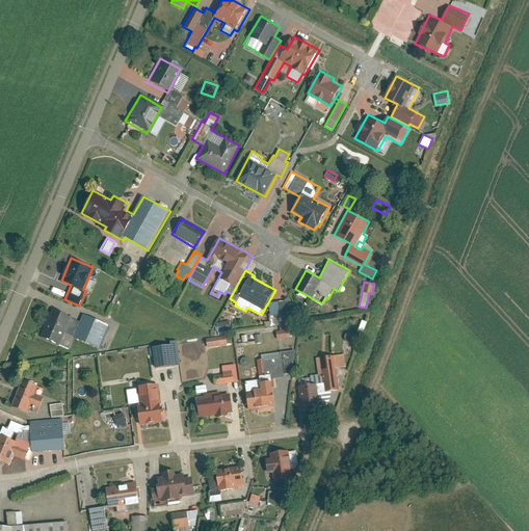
[(264,321),(265,326),(295,321),(291,299),(269,302),(270,313),(268,314),(269,320),(264,321)]
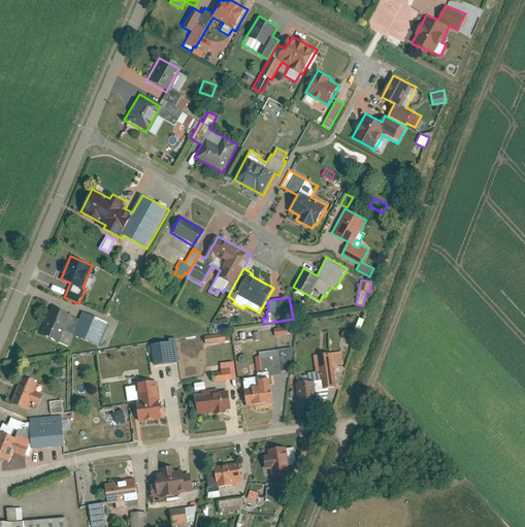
[(179,300),(176,305),(184,308),(186,303),(179,300)]
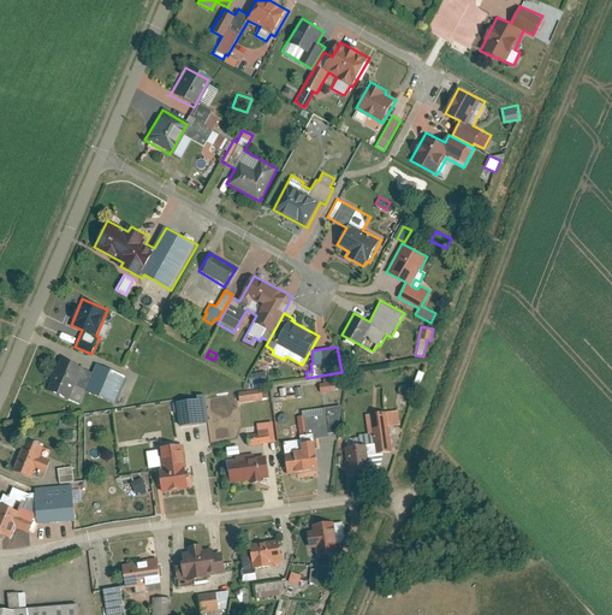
[(61,358),(46,391),(79,406),(87,391),(114,403),(126,376),(96,362),(93,371),(61,358)]
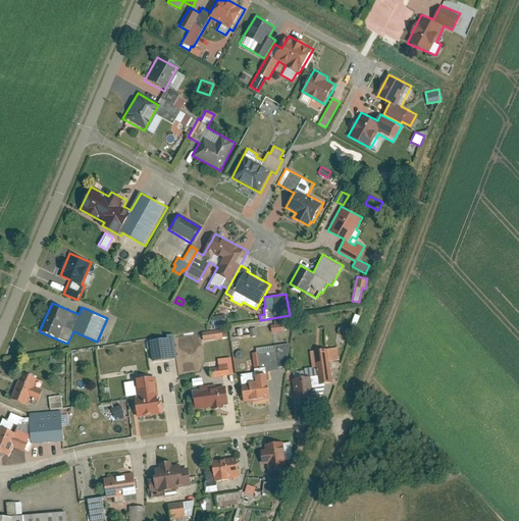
[(212,316),(213,326),(226,324),(224,314),(212,316)]
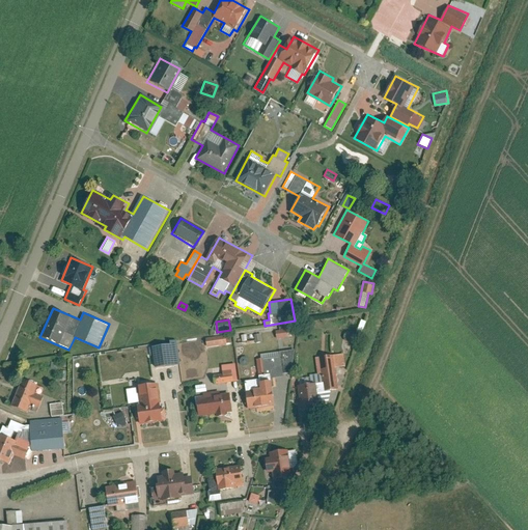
[(274,330),(275,338),(296,335),(294,322),(279,324),(279,330),(274,330)]
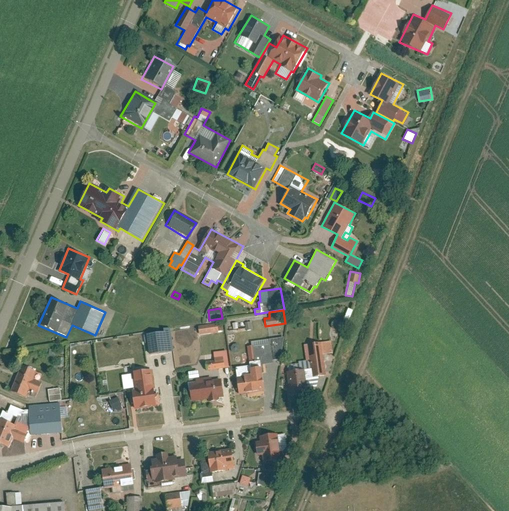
[(198,325),(199,333),(222,330),(221,322),(198,325)]
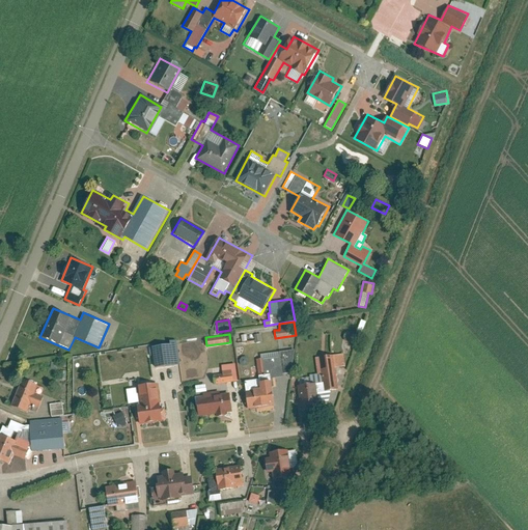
[(171,343),(149,347),(150,354),(155,354),(157,367),(181,364),(177,339),(171,340),(171,343)]
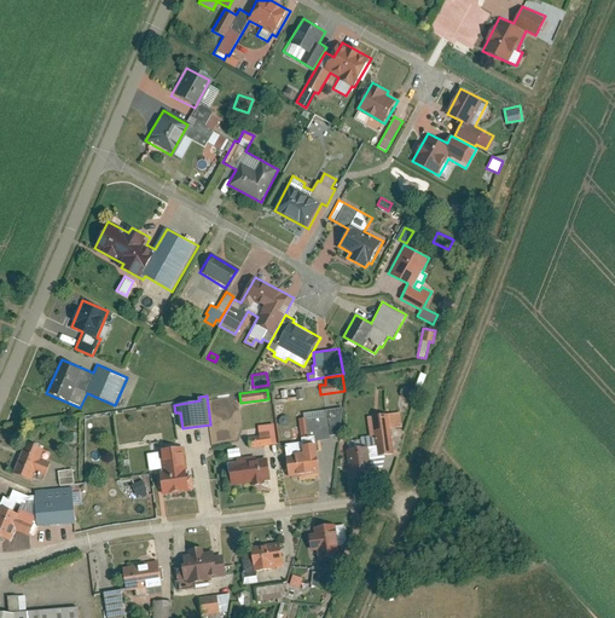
[(301,442),(284,444),(289,477),(297,475),(297,479),(315,477),(315,473),(321,472),(318,444),(317,444),(315,439),(330,437),(330,434),(338,433),(344,406),(302,411),(302,417),(299,417),(301,442)]
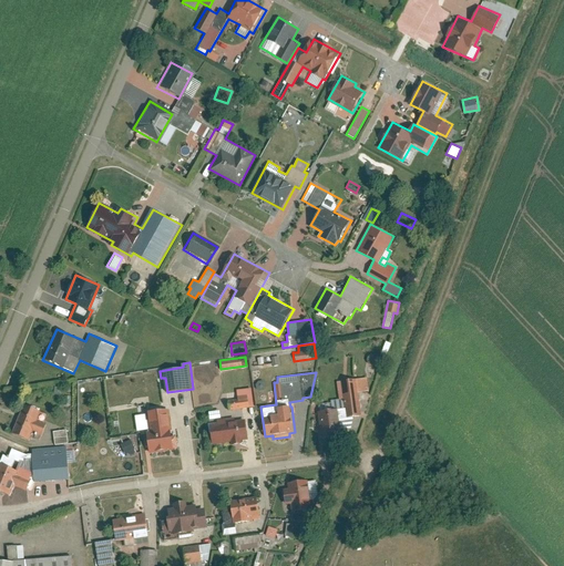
[(331,410),(318,412),(322,444),(346,441),(344,418),(361,415),(359,391),(370,390),(368,377),(337,380),(339,399),(330,400),(331,410)]
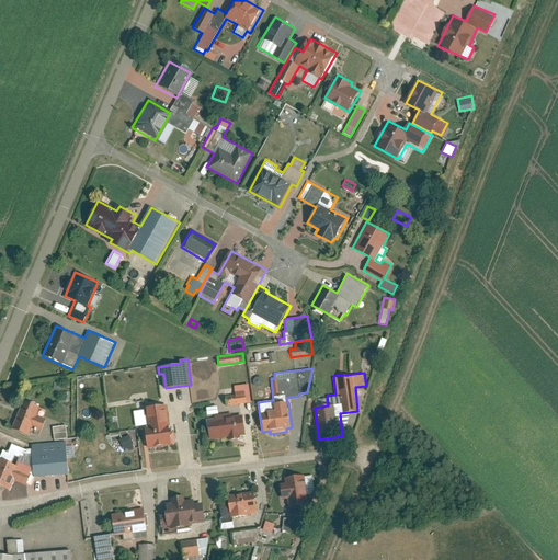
[(53,380),(53,389),(60,390),(61,381),(53,380)]
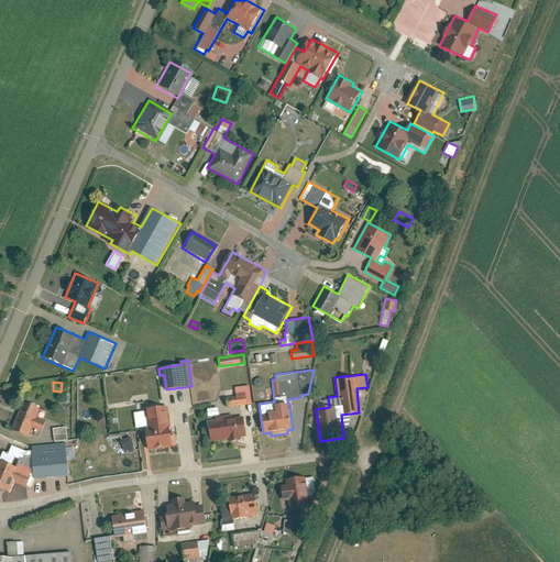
[(227,397),(228,407),(252,404),(250,385),(235,387),(237,396),(227,397)]
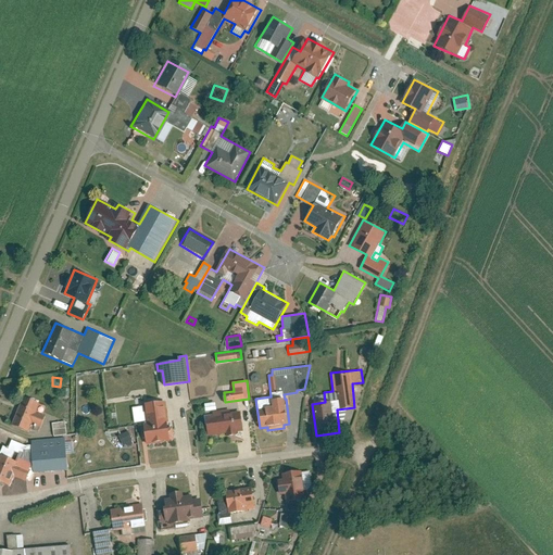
[(141,404),(148,443),(173,440),(166,401),(161,402),(160,394),(143,396),(145,404),(141,404)]
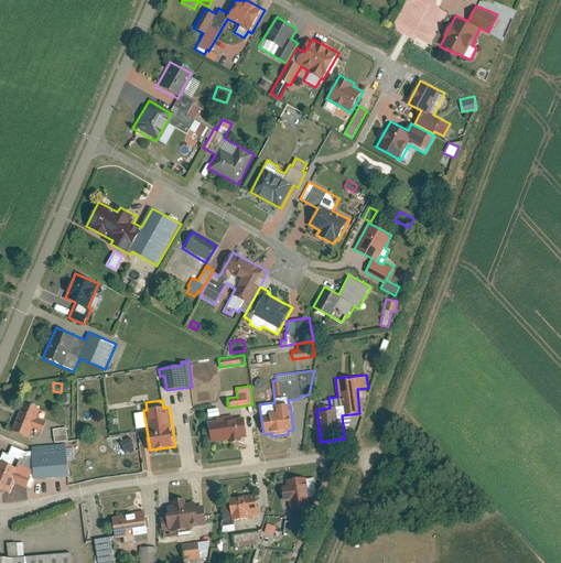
[(24,401),(11,432),(30,439),(33,430),(41,433),(45,421),(38,418),(41,409),(24,401)]
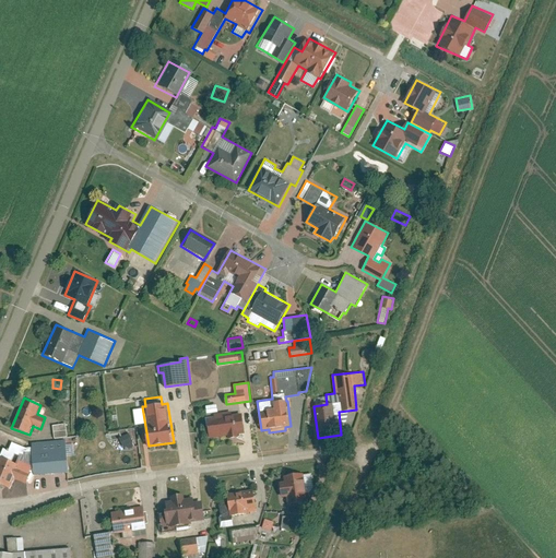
[(208,415),(203,416),(208,438),(228,434),(229,439),(240,437),(239,434),(245,434),(241,413),(225,416),(224,411),(219,412),(217,403),(205,405),(208,415)]
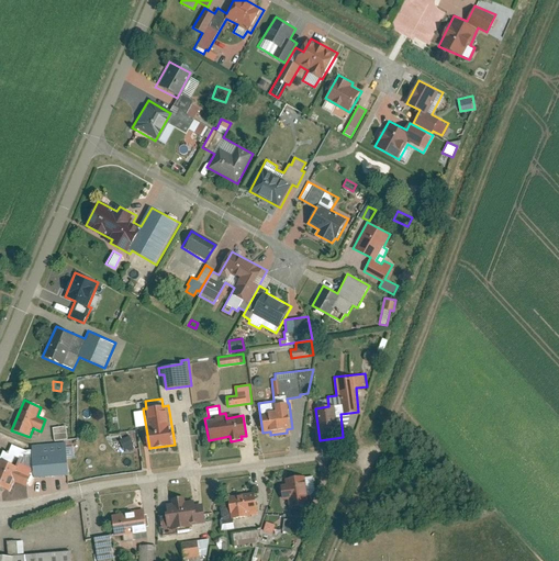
[(133,427),(144,425),(142,410),(131,412),(133,427)]
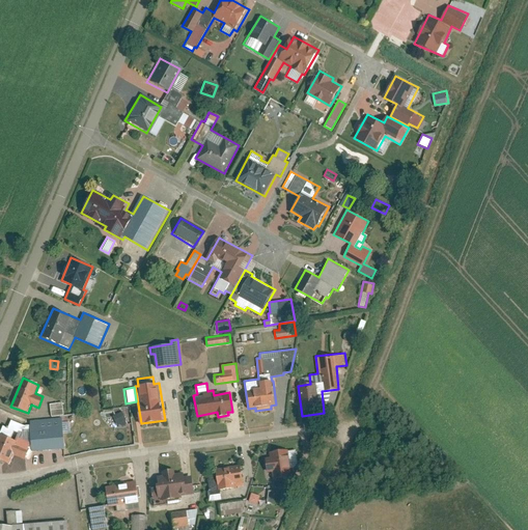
[(49,402),(50,416),(63,414),(61,401),(49,402)]
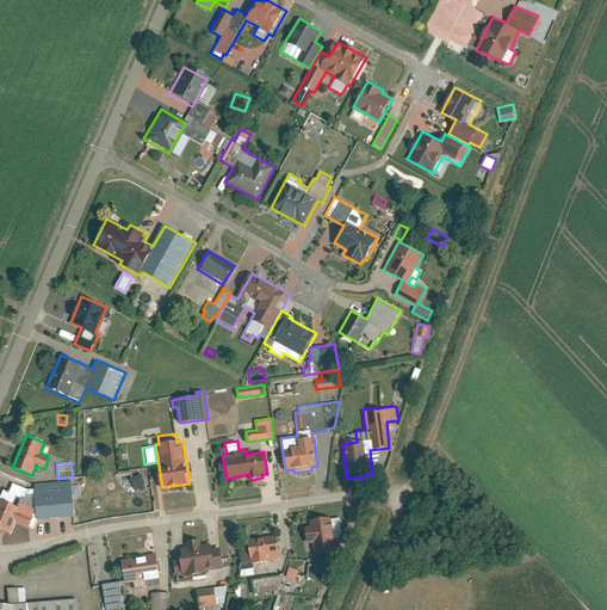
[(140,473),(130,478),(135,487),(137,486),(140,490),(143,487),(142,484),(144,482),(140,473)]
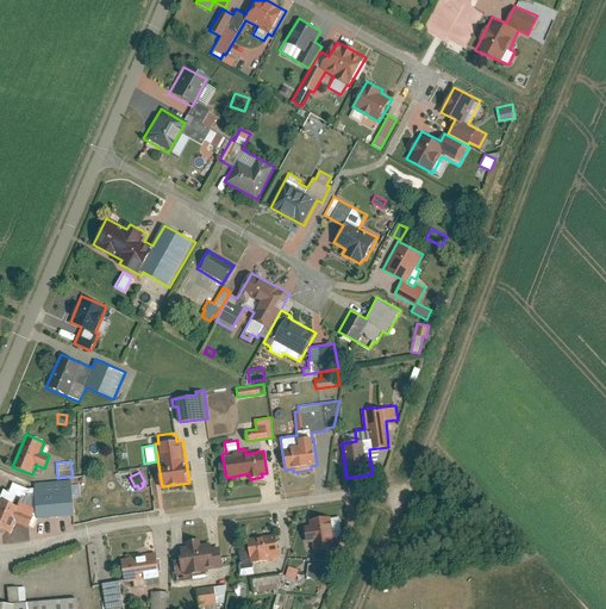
[(2,489),(0,495),(0,528),(12,533),(17,522),(35,529),(38,519),(73,516),(70,480),(33,483),(33,488),(29,488),(13,482),(10,491),(2,489)]
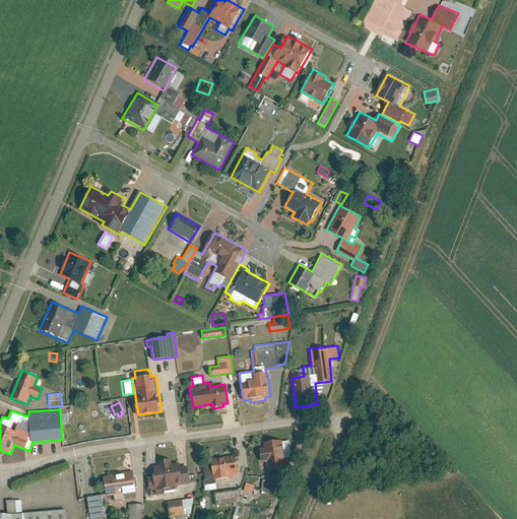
[(289,438),(264,442),(265,447),(259,447),(262,463),(267,462),(269,470),(289,467),(287,455),(293,454),(289,438)]
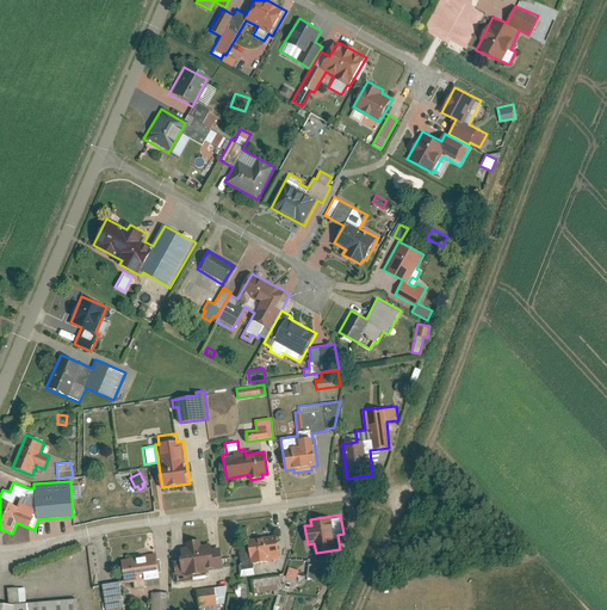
[(249,548),(236,550),(241,577),(254,574),(253,565),(272,561),(272,559),(279,558),(276,533),(248,537),(249,548)]
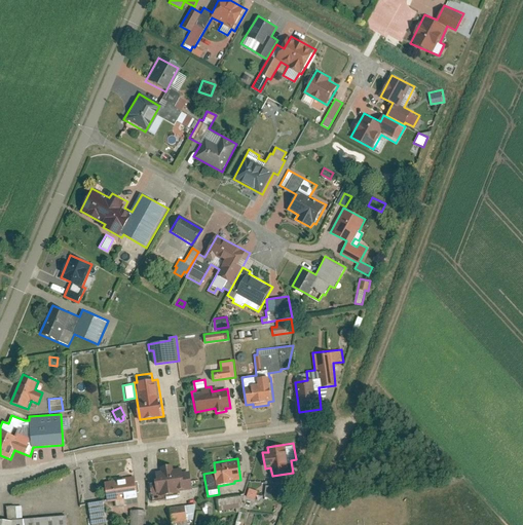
[(162,471),(154,472),(157,492),(160,492),(161,496),(165,495),(165,499),(180,498),(179,493),(181,493),(180,490),(194,488),(191,471),(184,472),(183,467),(175,469),(174,464),(161,466),(162,471)]
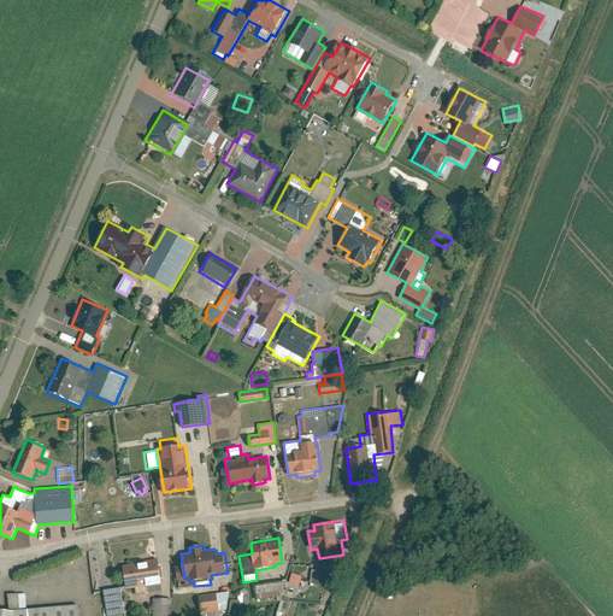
[(131,564),(122,565),(127,588),(135,587),(136,596),(164,591),(158,556),(143,558),(142,555),(130,556),(131,564)]
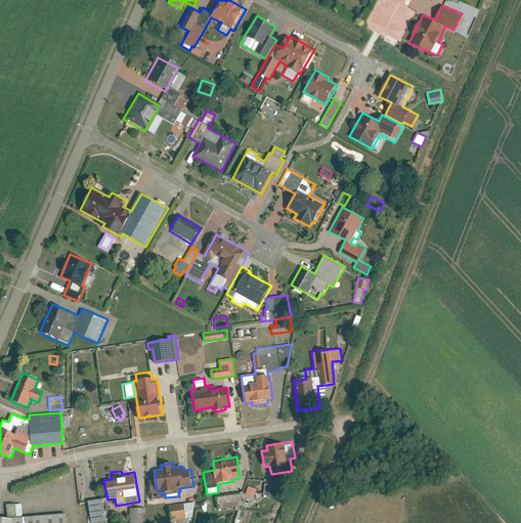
[(285,485),(264,483),(263,493),(283,496),(285,485)]
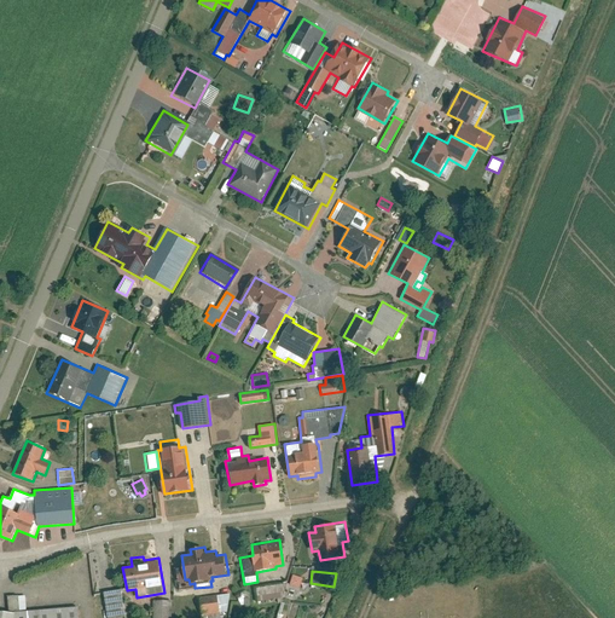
[(288,587),(299,590),(302,578),(291,575),(288,587)]
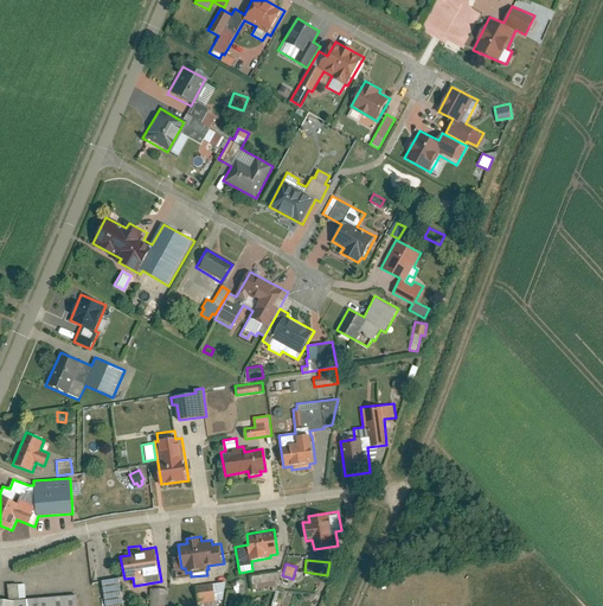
[(274,571),(248,575),(250,588),(276,584),(274,571)]
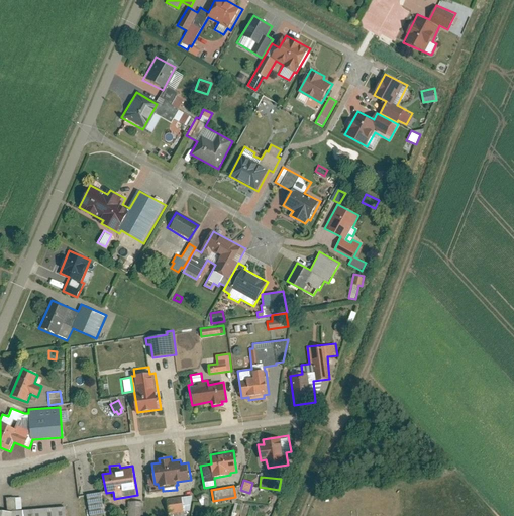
[(105,513),(102,492),(87,494),(90,515),(105,513)]
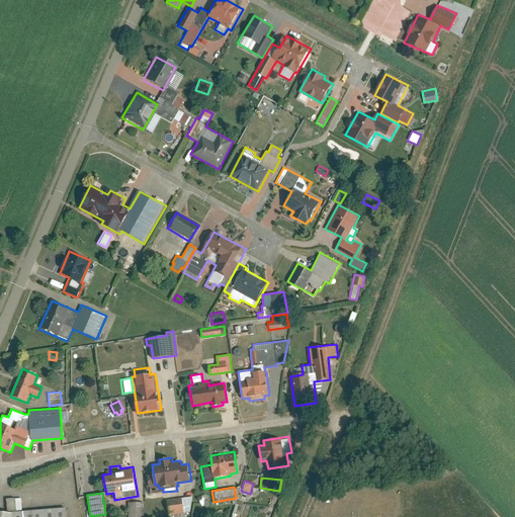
[(192,495),(166,499),(169,516),(184,516),(184,512),(190,511),(192,495)]
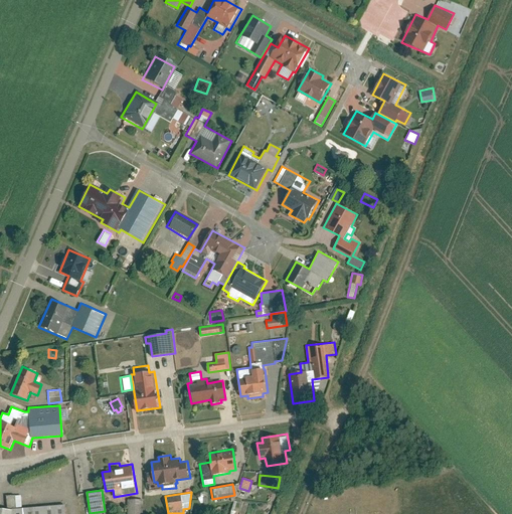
[(19,507),(19,495),(4,496),(5,507),(19,507)]
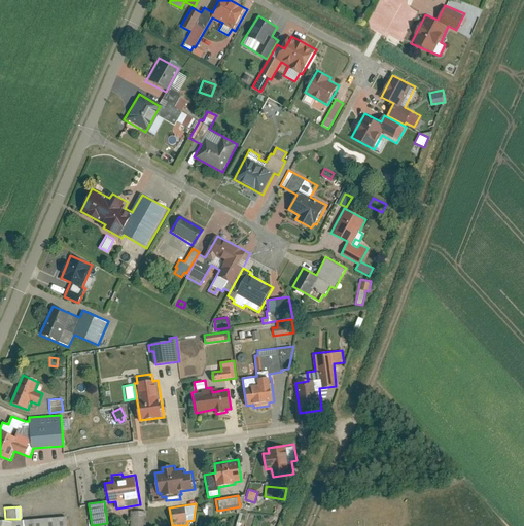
[(143,525),(144,512),(131,511),(130,525),(143,525)]
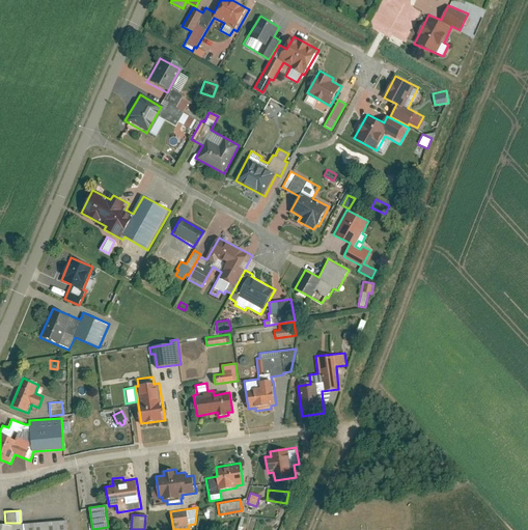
[(0,529),(66,529),(66,521),(16,527),(0,525),(0,529)]
